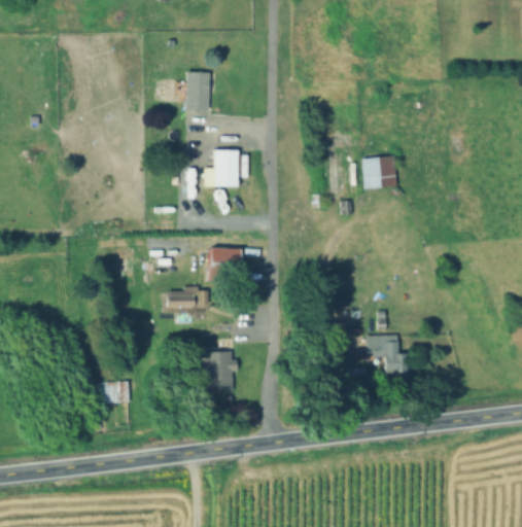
[(190,98),(190,110),(211,110),(211,72),(183,72),(183,98),(190,98)]
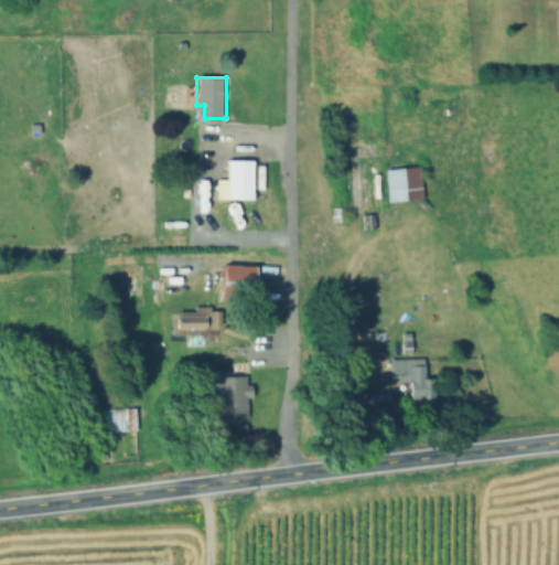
[(255,200),(254,160),(228,160),(228,181),(221,181),(221,200),(255,200)]
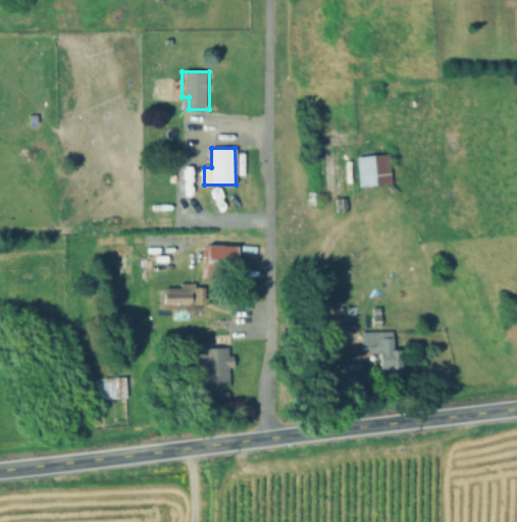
[(392,156),(359,156),(359,186),(392,186),(392,156)]
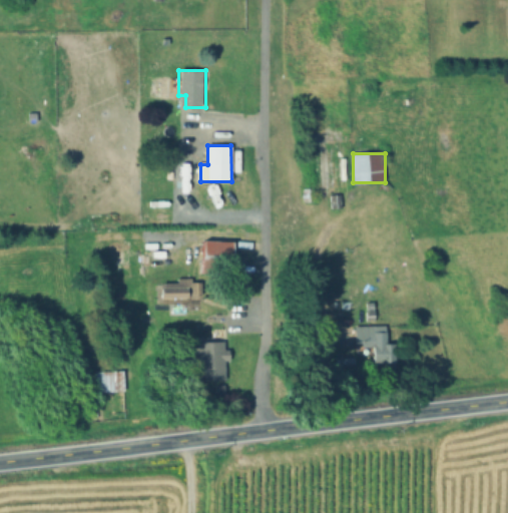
[(202,274),(232,274),(232,241),(202,241),(202,274)]
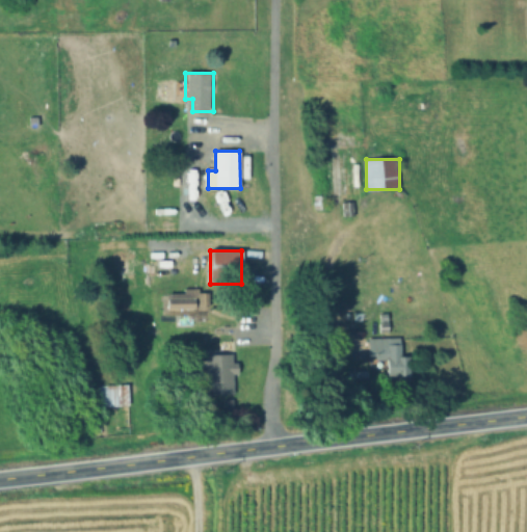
[(401,338),(369,338),(369,360),(388,360),(388,378),(412,378),(412,356),(401,356),(401,338)]
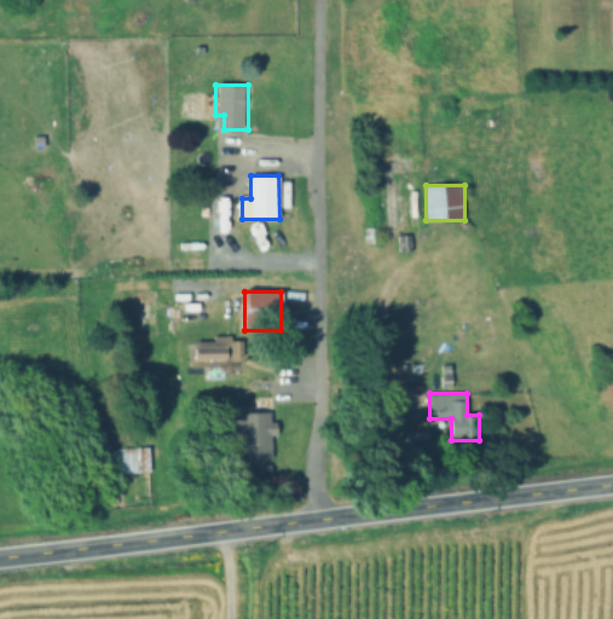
[(273,460),(272,411),(230,412),(230,428),(240,428),(240,460),(273,460)]
